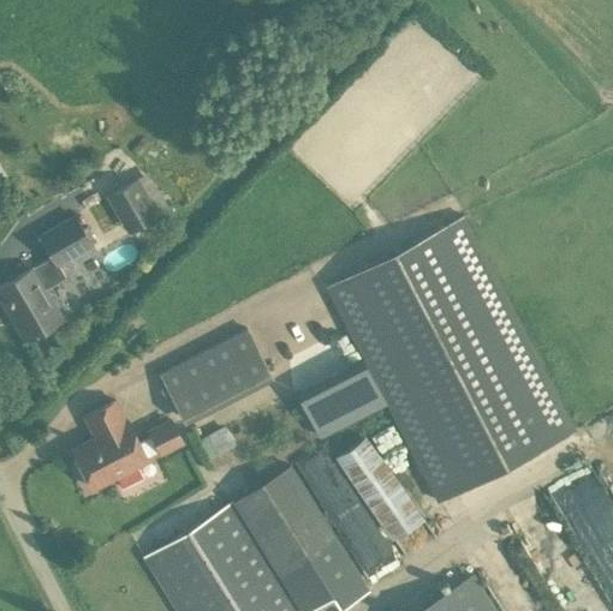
[(149,174),(107,198),(129,237),(171,213),(149,174)]
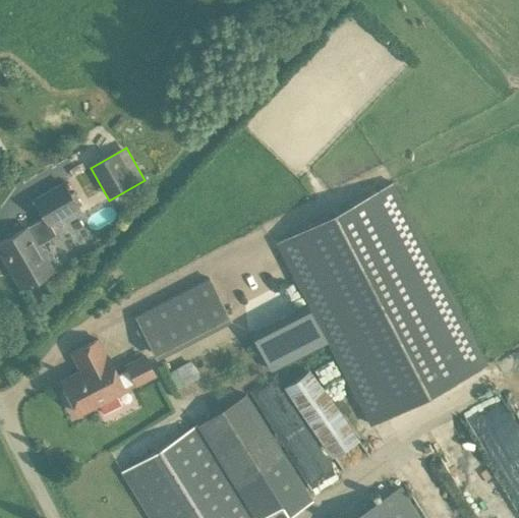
[(394,184),(277,245),(371,428),(488,367),(394,184)]
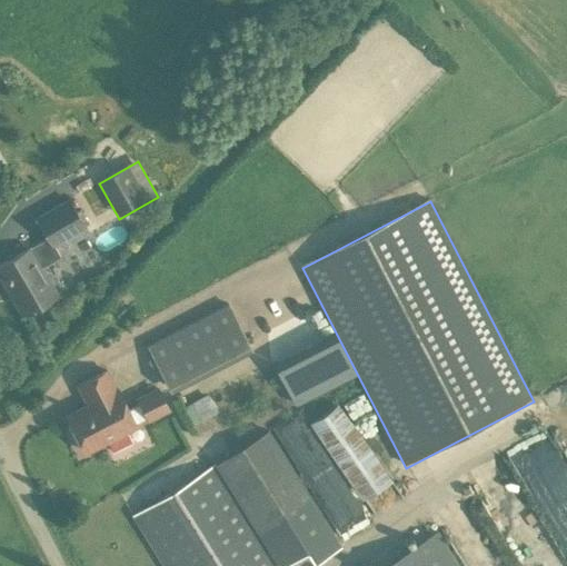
[(50,240),(0,267),(0,274),(25,317),(58,297),(41,270),(62,259),(55,246),(86,229),(70,202),(39,220),(50,240)]
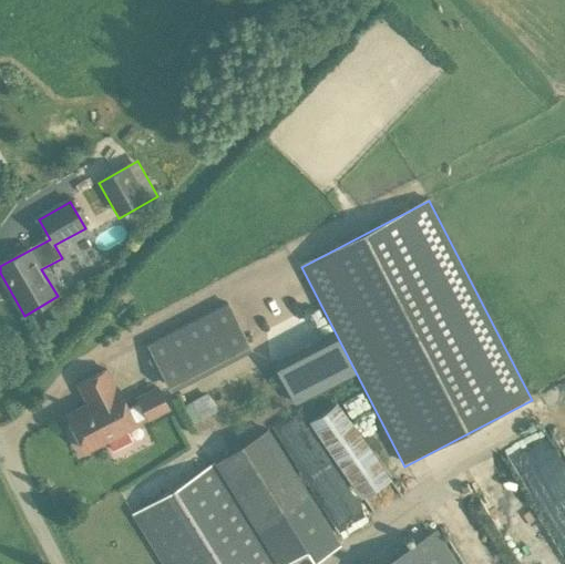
[(228,304),(147,346),(172,395),(254,352),(228,304)]
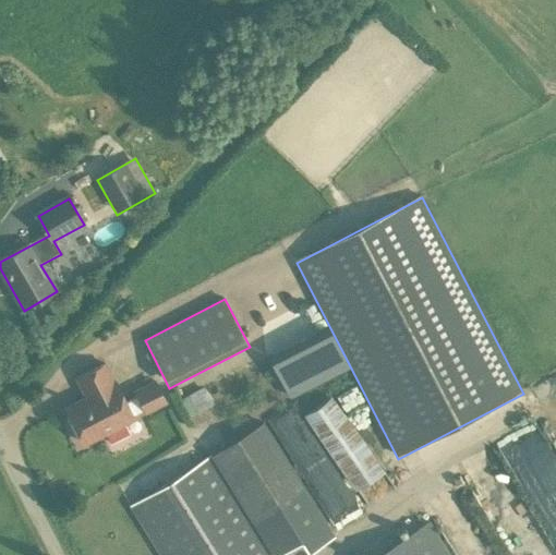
[(86,398),(65,409),(71,419),(68,420),(77,439),(81,437),(86,447),(139,421),(135,417),(145,411),(147,415),(169,405),(157,381),(135,391),(139,399),(127,405),(107,364),(76,379),(86,398)]
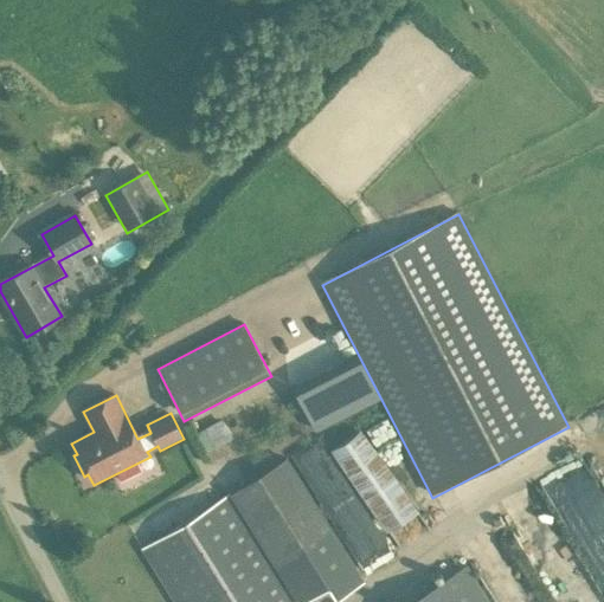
[(209,452),(236,440),(227,421),(200,432),(209,452)]
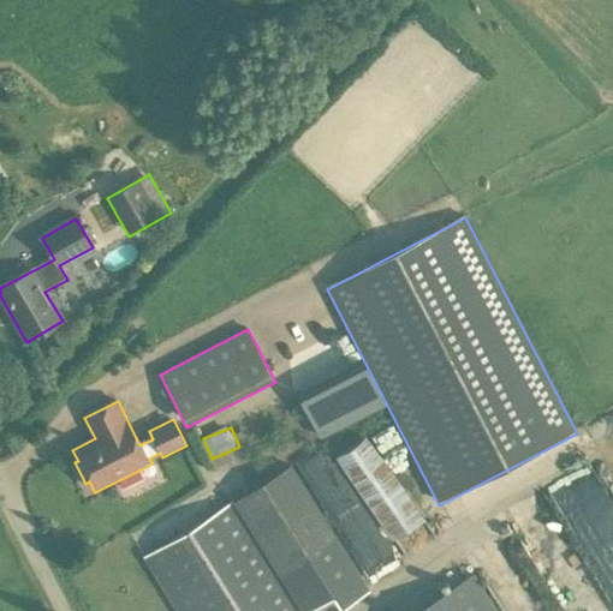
[(368,438),(335,461),(392,543),(424,521),(368,438)]
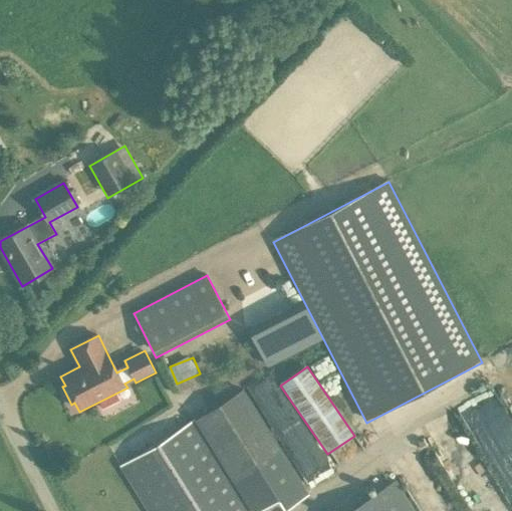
[(266,392),(279,384),(273,372),(260,380),(266,392)]
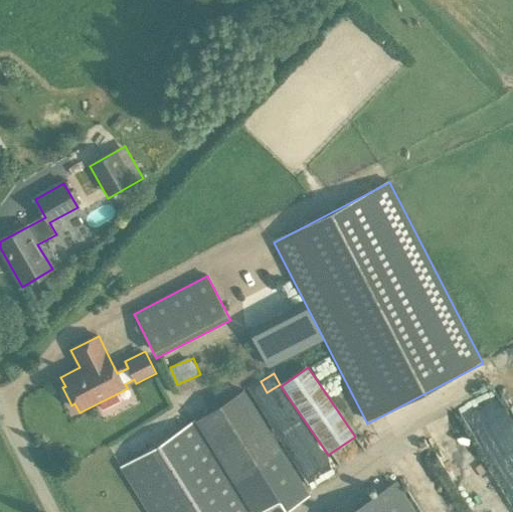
[(243,392),(122,469),(149,511),(260,511),(269,506),(272,510),(299,507),(310,482),(294,460),(287,461),(243,392)]
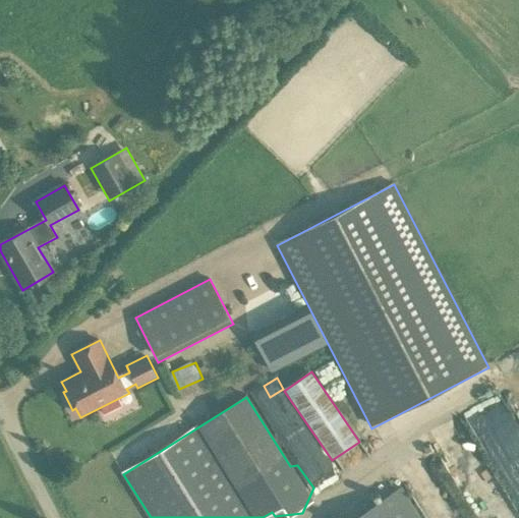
[(419,517),(402,490),(355,517),(419,517)]
